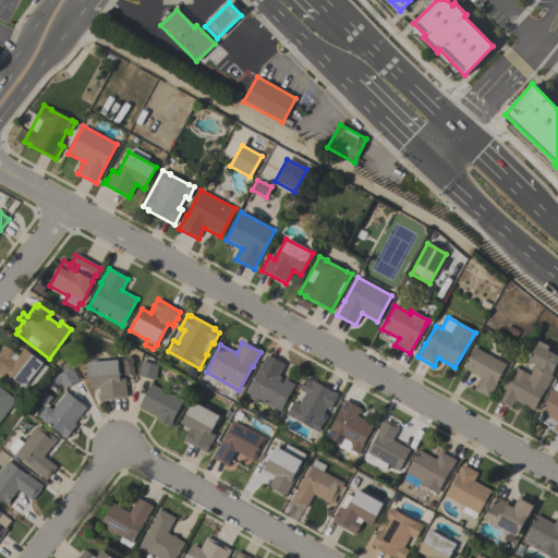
[(557,356),(557,362),(554,371),(555,371),(552,376),(553,377),(546,390),(545,390),(533,411),(516,402),(512,409),(496,400),(500,391),(501,392),(513,372),(512,372),(514,367),(530,376),(535,365),(528,362),(538,342),(549,348),(547,351),(557,356)]
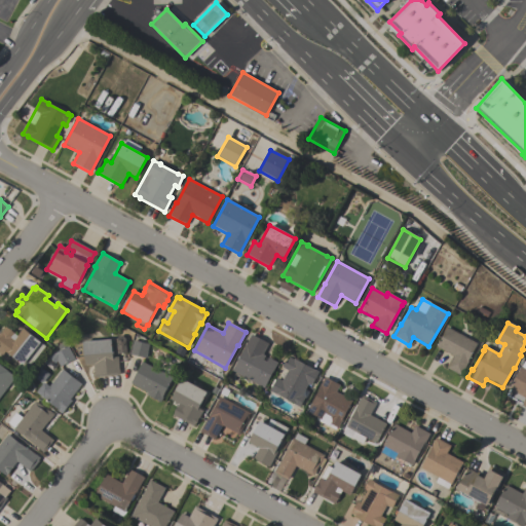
[(0,333),(4,328),(10,331),(13,334),(16,336),(22,329),(41,343),(23,367),(6,352),(3,357),(0,353),(0,333)]
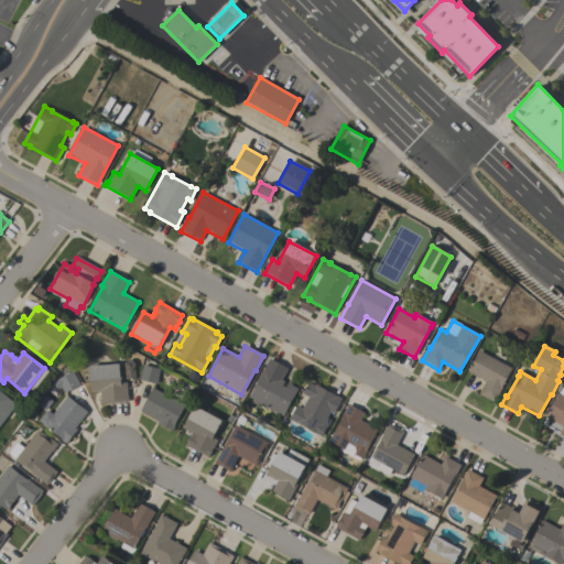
[(494,402),(479,394),(486,382),(467,372),(479,351),(512,369),(494,402)]
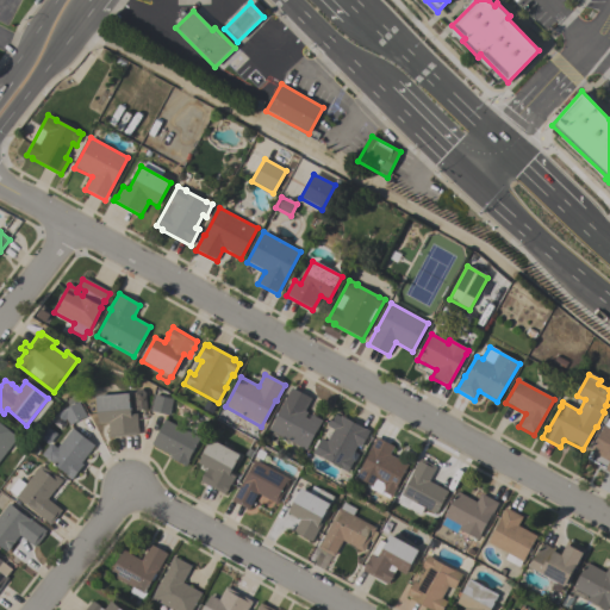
[(306,452),(268,431),(284,404),(282,404),(291,388),(311,399),(305,411),(307,414),(305,418),(309,419),(311,415),(322,421),(306,452)]
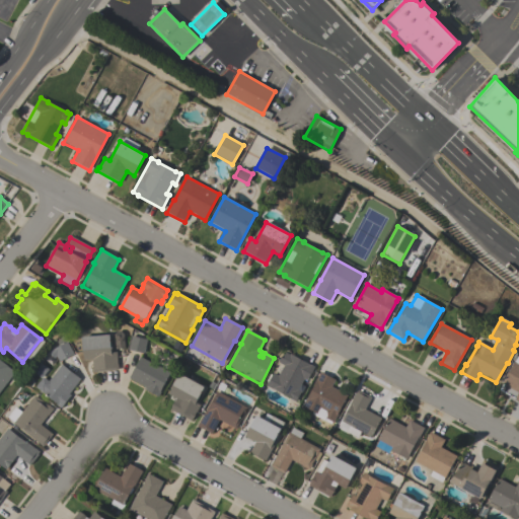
[(83,362),(81,338),(109,336),(110,354),(117,353),(117,365),(118,365),(118,371),(92,373),(91,361),(83,362)]
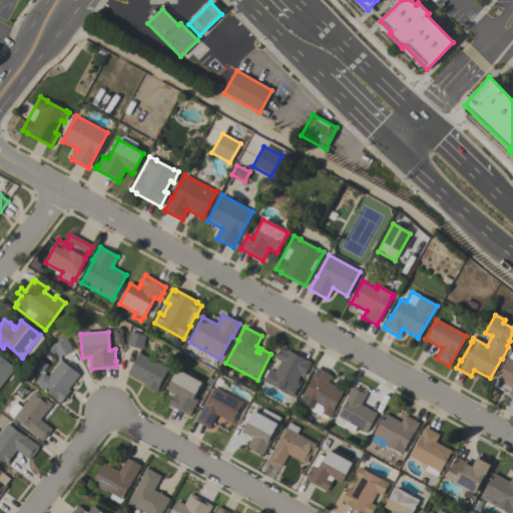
[(141,350),(126,346),(130,333),(145,336),(141,350)]
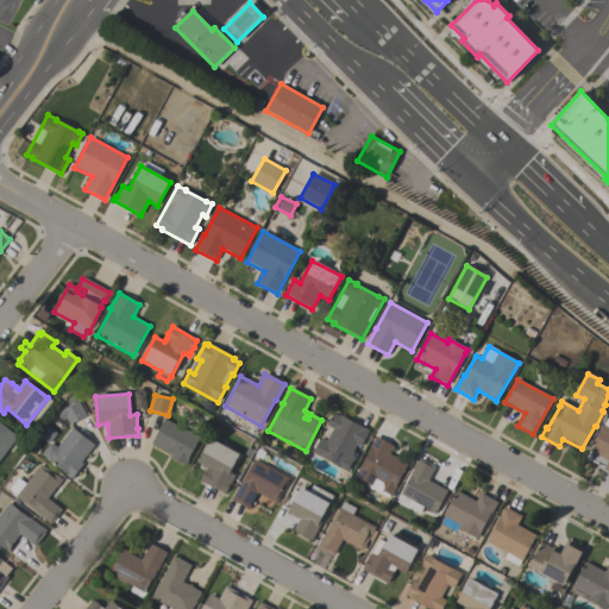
[(77,401),(86,416),(69,426),(66,419),(63,421),(57,415),(60,412),(77,401)]
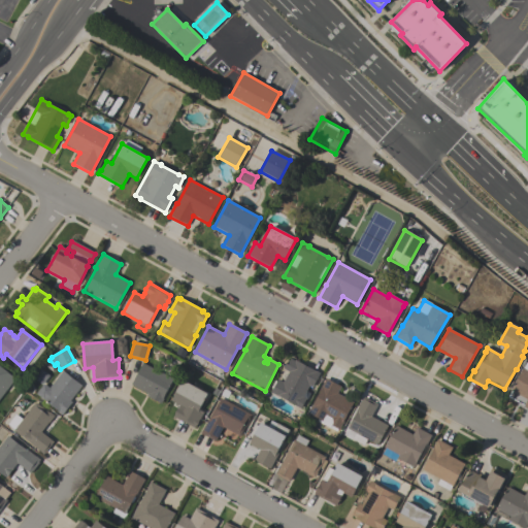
[(320,373),(312,388),(308,386),(302,397),(305,399),(300,409),(270,393),(276,381),(283,384),(289,372),(283,369),(289,359),(294,362),(295,361),(320,373)]
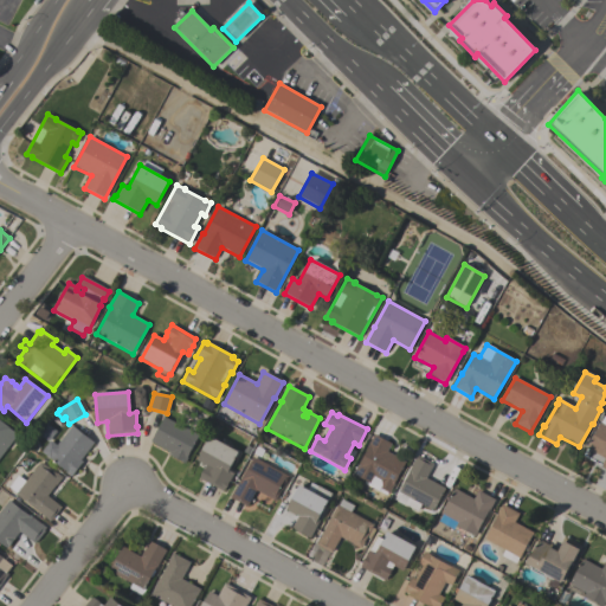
[(150,443),(163,418),(186,430),(193,417),(204,423),(197,436),(198,437),(187,458),(188,458),(185,464),(168,456),(169,452),(150,443)]
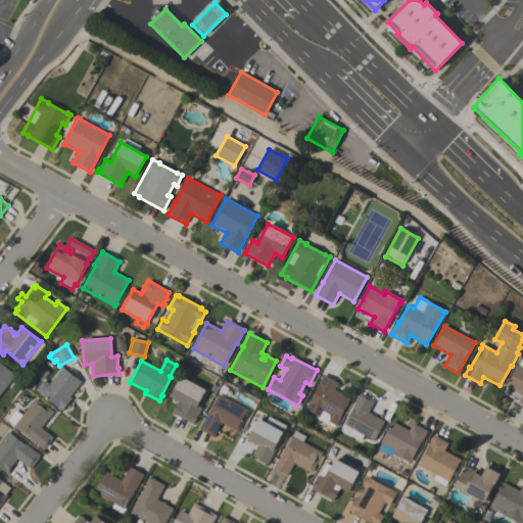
[(522,406),(518,402),(522,396),(506,387),(518,365),(518,366),(521,360),(522,361),(522,406)]
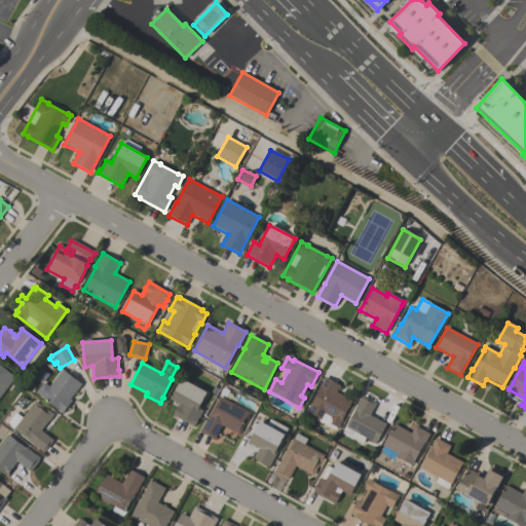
[(0,364),(15,377),(0,397),(0,364)]
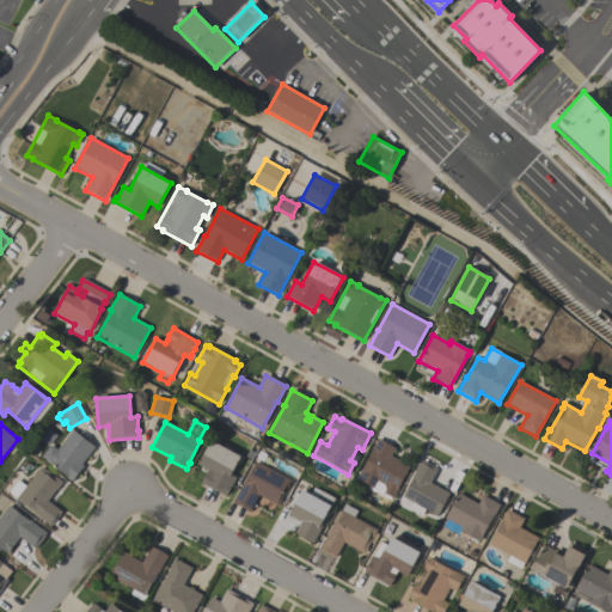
[(42,457),(50,446),(57,451),(73,430),(95,447),(81,465),(84,467),(72,482),(67,478),(67,477),(42,457)]
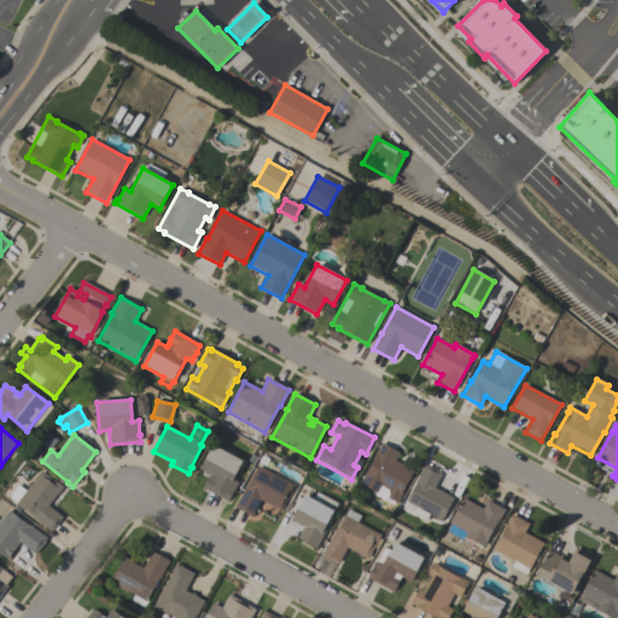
[(414,472),(396,503),(395,506),(371,494),(372,493),(359,487),(365,474),(365,476),(374,458),(373,458),(380,444),(398,453),(395,461),(414,472)]
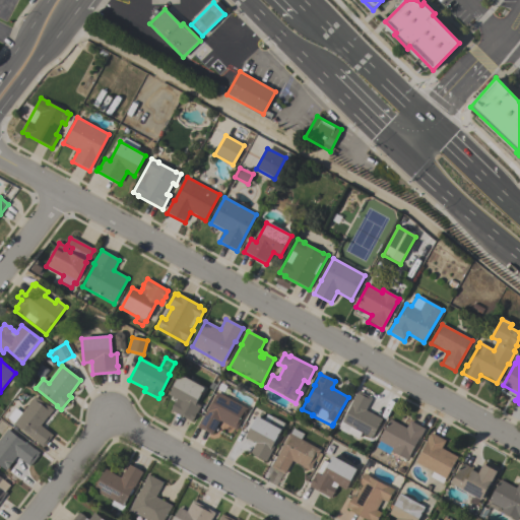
[(171,411),(172,406),(175,402),(176,400),(168,395),(179,375),(204,389),(196,404),(200,406),(195,415),(194,418),(191,423),(171,411)]
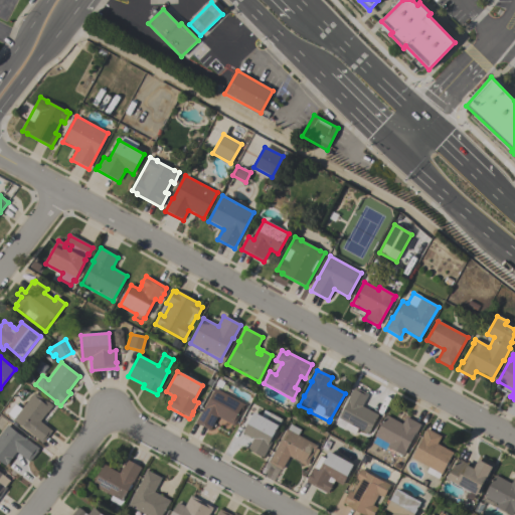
[(338,418),(347,402),(346,401),(354,387),(368,394),(362,407),(378,415),(368,435),(358,430),(355,435),(344,428),(346,423),(338,418)]
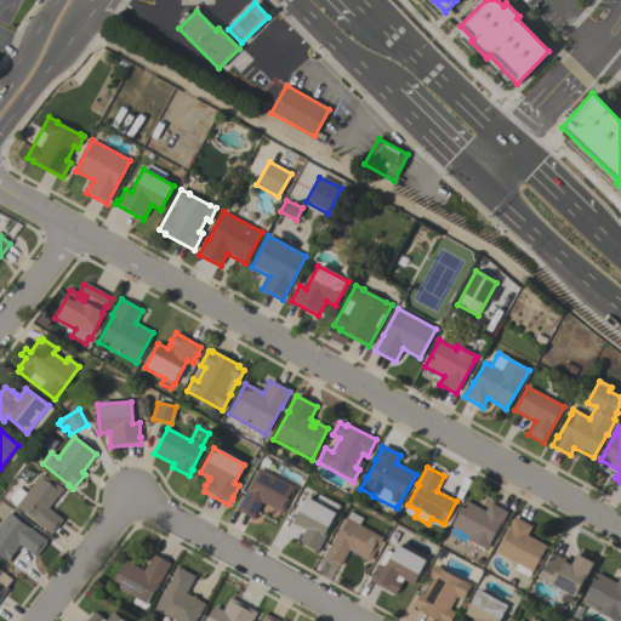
[(295,489),(284,508),(285,508),(281,514),(262,503),(252,519),(235,510),(239,503),(258,469),(295,489)]
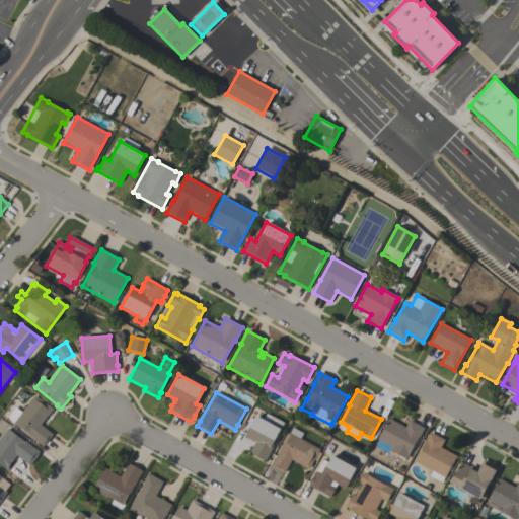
[(53,410),(48,416),(40,426),(53,435),(44,447),(13,424),(13,423),(7,418),(15,408),(21,413),(34,395),(38,398),(40,396),(50,403),(49,405),(53,410)]
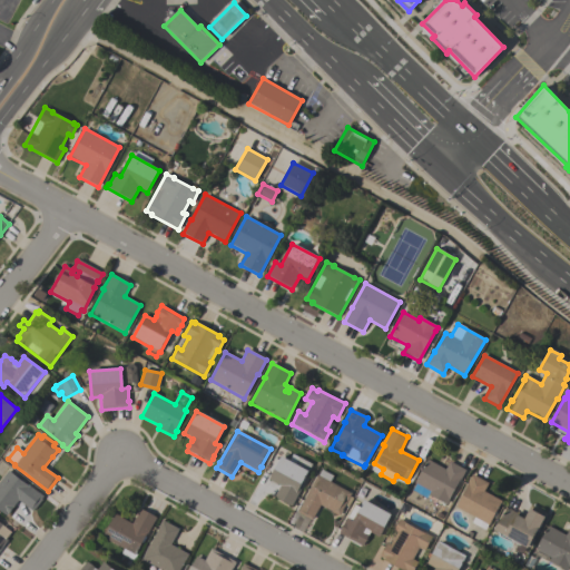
[(268,480),(281,458),(288,461),(292,454),(298,458),(312,464),(298,489),(300,490),(291,507),(274,498),(279,485),(278,485),(268,481),(269,480),(268,480)]
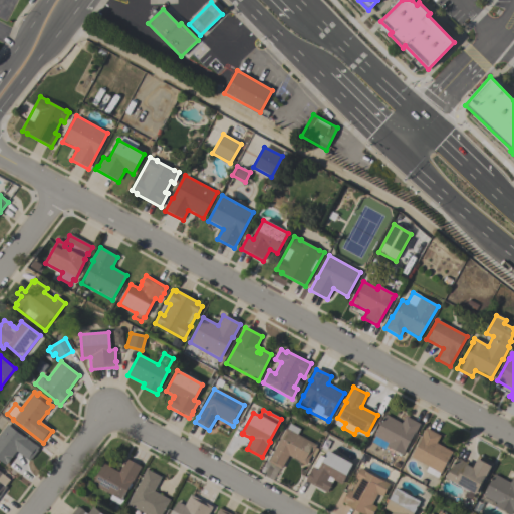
[(403,455),(387,447),(388,444),(374,436),(386,416),(402,424),(406,417),(420,425),(414,437),(413,436),(403,455)]
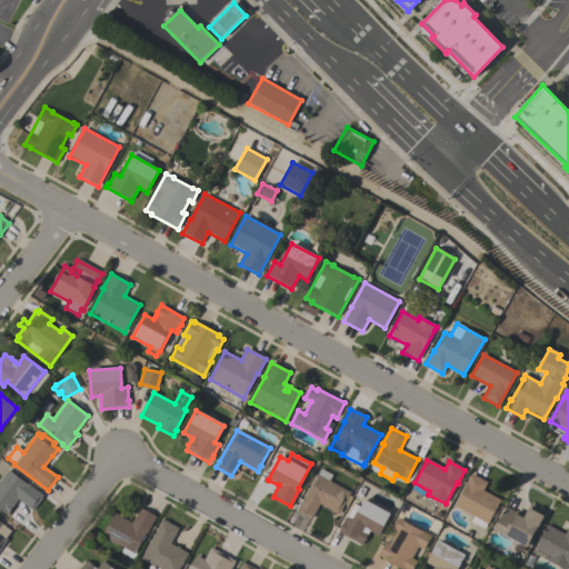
[(350,493),(349,496),(352,498),(347,507),(343,505),(341,509),(342,510),(339,516),(331,511),(319,505),(311,520),(296,511),(299,506),(317,475),(320,469),(332,476),(329,481),(350,493)]
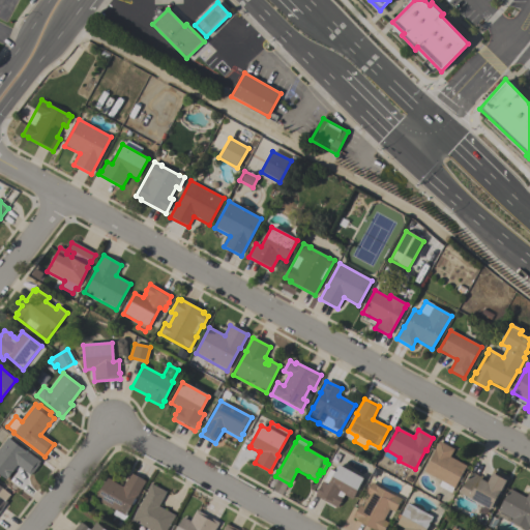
[(40,462),(38,464),(39,465),(32,474),(32,473),(30,476),(17,466),(6,480),(0,475),(0,447),(7,438),(26,452),(27,452),(40,462)]
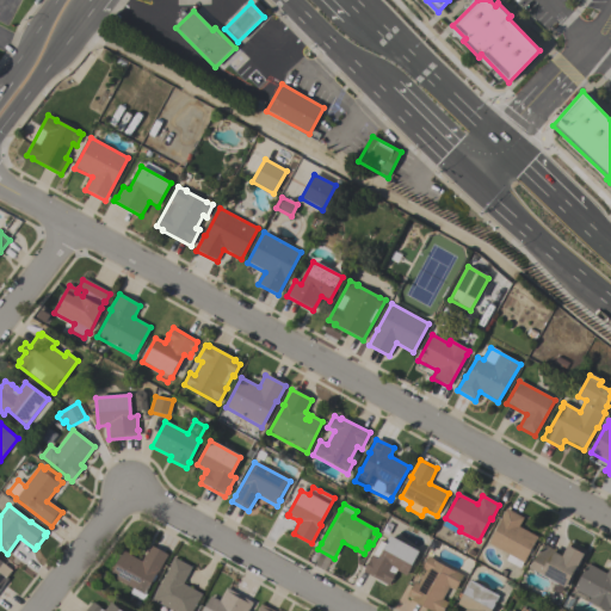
[(524,519),(519,528),(537,538),(520,569),(506,561),(508,555),(488,544),(499,524),(498,524),(506,510),(524,519)]
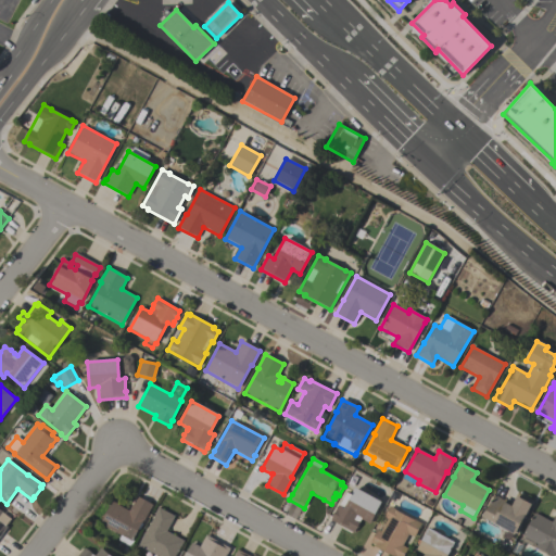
[(369,525),(361,520),(359,522),(357,528),(353,533),(330,521),(332,515),(336,512),(335,510),(345,492),(351,495),(355,489),(381,503),(369,525)]
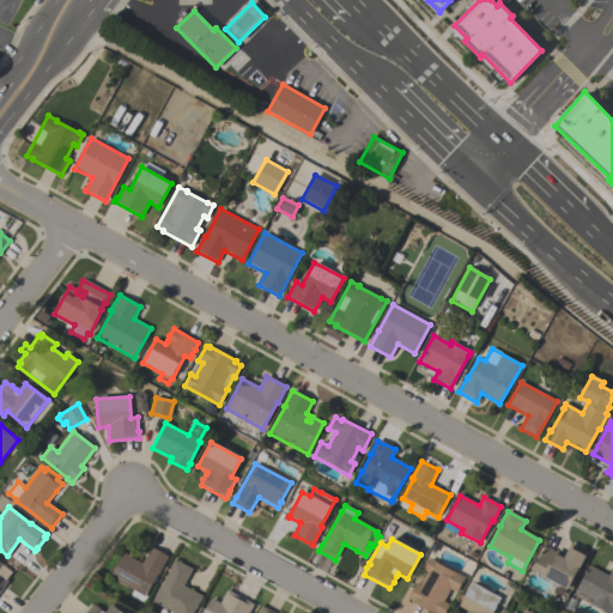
[(122,553),(131,557),(131,558),(143,565),(151,548),(168,557),(165,563),(165,562),(143,602),(131,596),(134,592),(110,578),(121,559),(119,558),(122,553)]
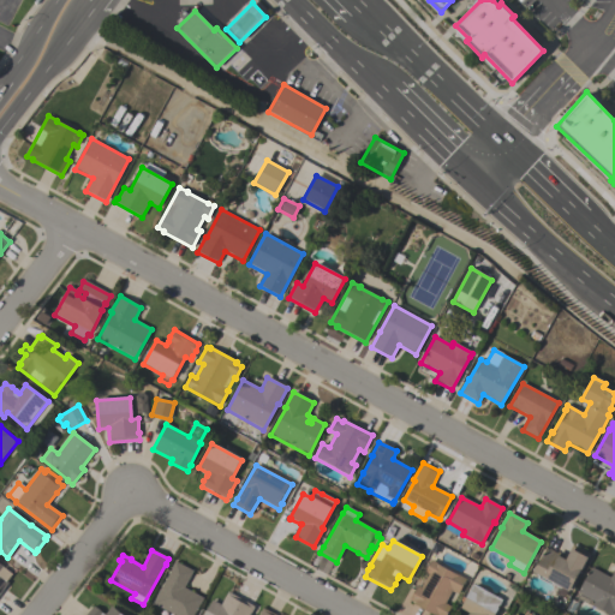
[(545,550),(548,551),(550,550),(557,554),(559,553),(567,557),(572,550),(589,559),(577,581),(577,583),(572,592),(571,591),(561,609),(550,603),(559,587),(533,573),(545,550)]
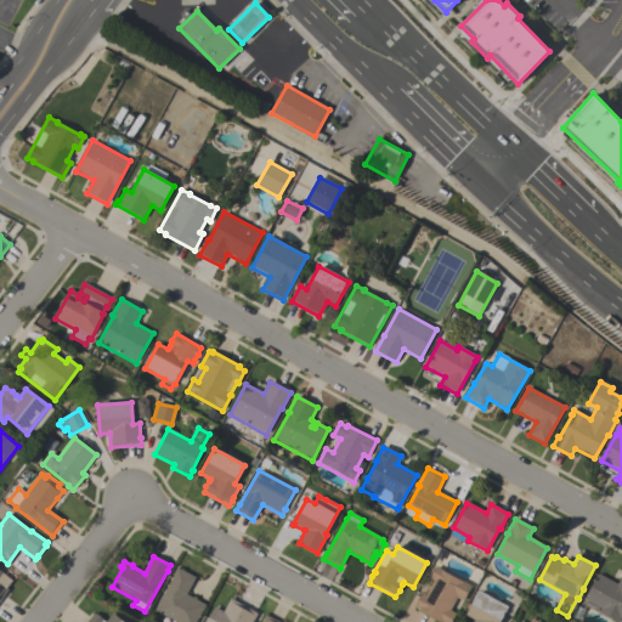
[(471,586),(463,603),(457,599),(450,611),(456,615),(452,621),(436,621),(417,611),(417,610),(414,608),(422,593),(425,594),(433,582),(429,580),(436,566),(442,570),(441,571),(462,582),(463,581),(471,586)]
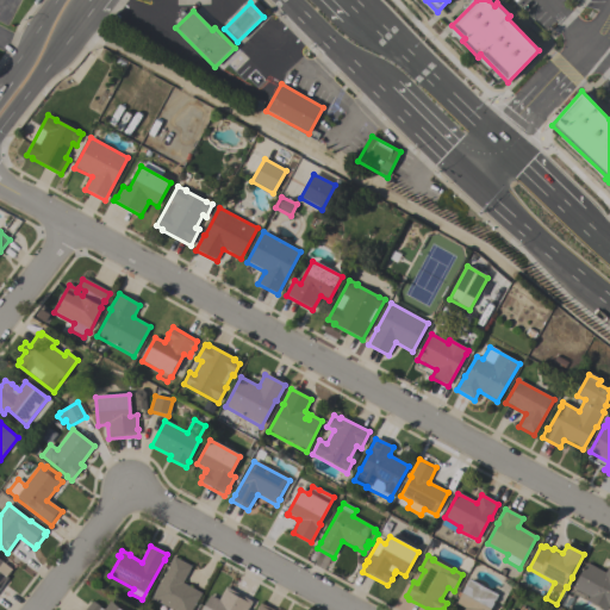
[(201,593),(192,609),(172,609),(151,599),(170,564),(169,564),(173,558),(191,567),(182,584),(201,593)]
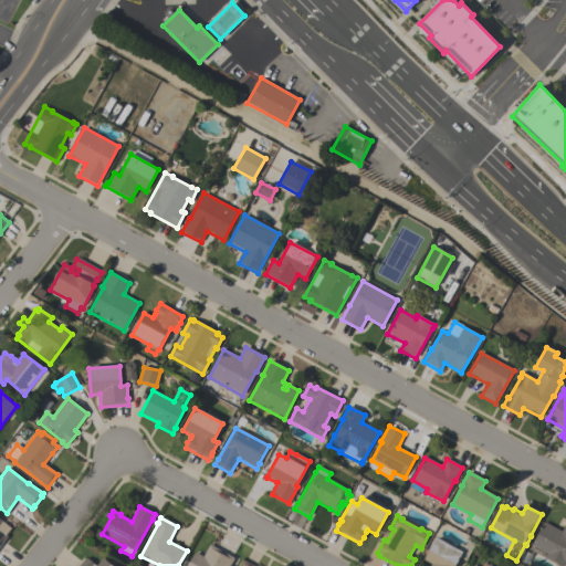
[(565,561),(563,565),(561,565),(545,557),(546,555),(532,546),(544,523),(562,532),(565,525),(565,561)]
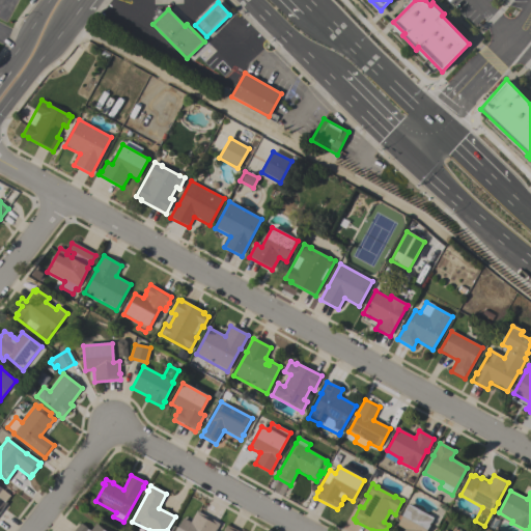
[(403,530),(404,530),(397,526),(409,505),(435,519),(427,530),(403,530)]
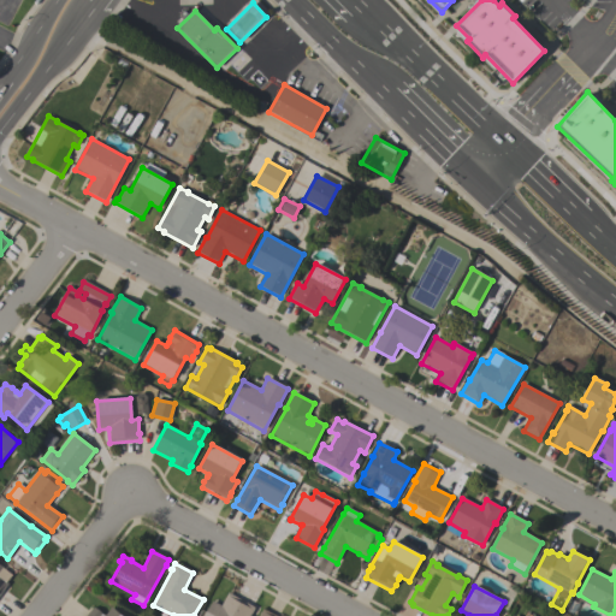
[(255,609),(252,615),(250,615),(249,615),(203,615),(212,602),(220,606),(227,593),(255,609)]
